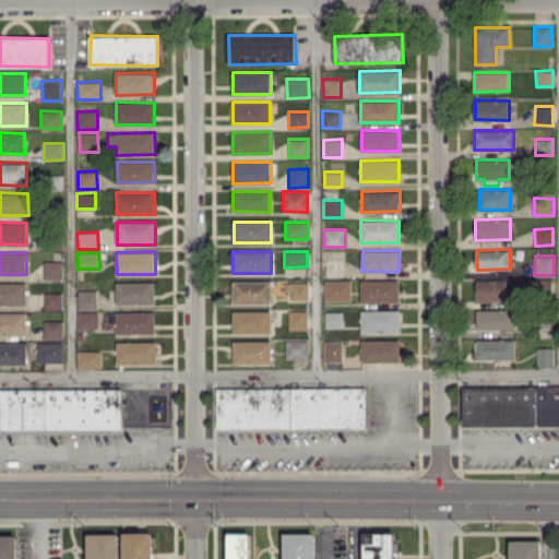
[(345,259),(326,259),(326,276),(345,276),(345,259)]
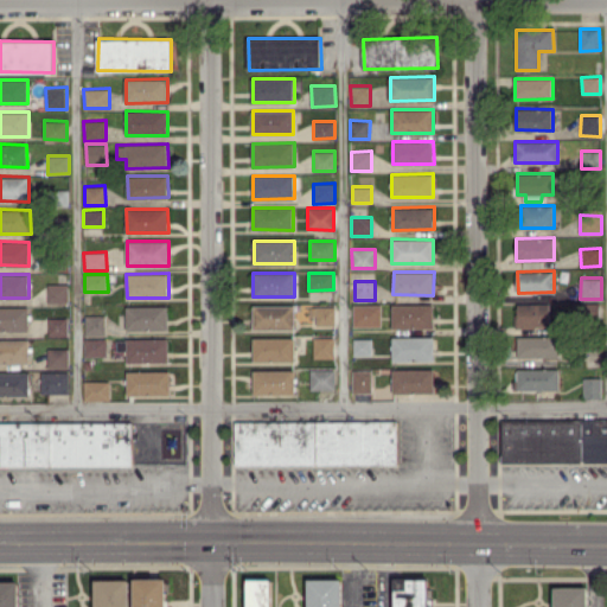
[(48,283),(49,302),(69,302),(69,283),(48,283)]
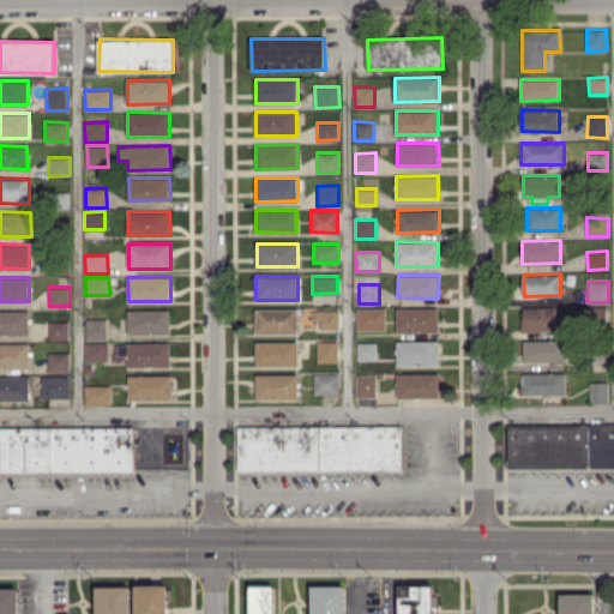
[(385,307),(357,308),(357,330),(386,330),(385,307)]
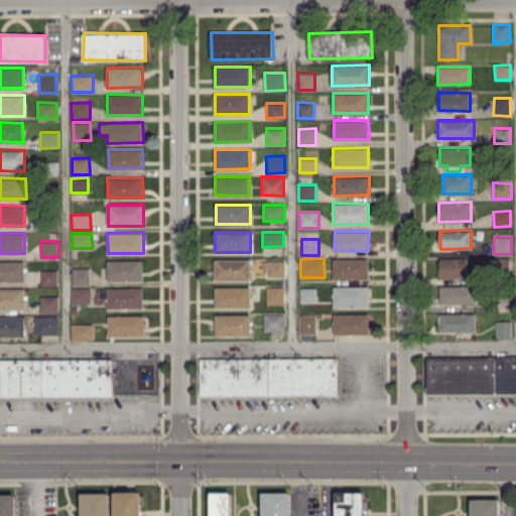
[(368,258),(334,258),(334,279),(369,278),(368,258)]
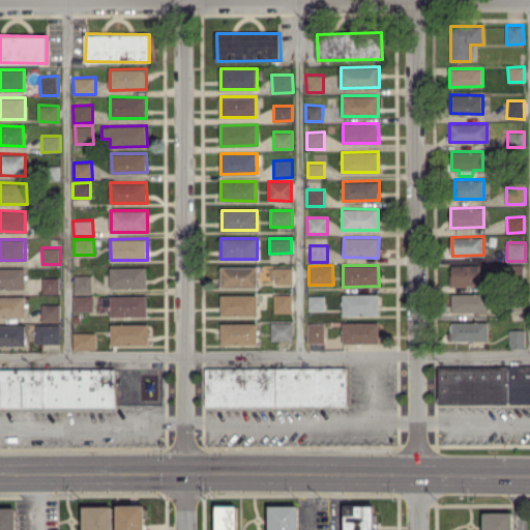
[(450,265),(450,286),(480,285),(480,265),(450,265)]
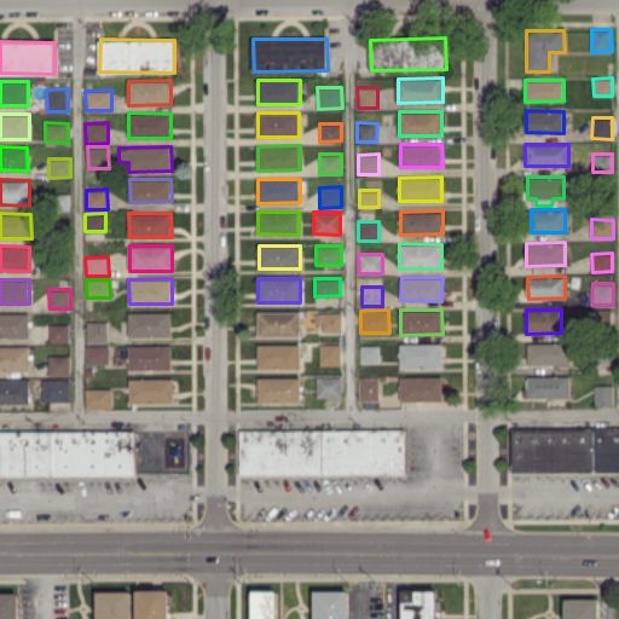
[(172,312),(129,311),(128,336),(172,336),(172,312)]
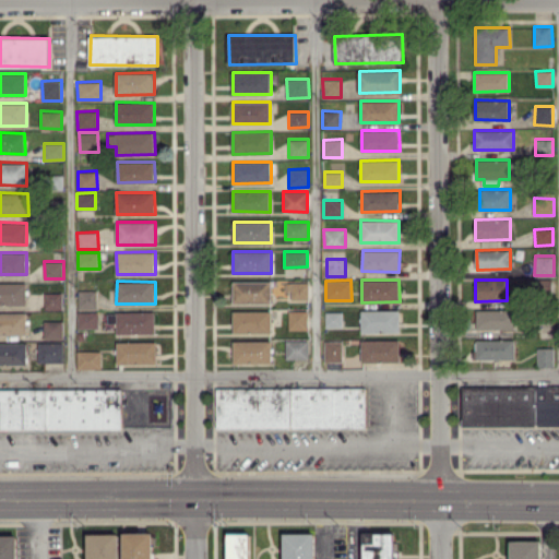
[(271,281),(234,281),(233,302),(271,304),(271,281)]
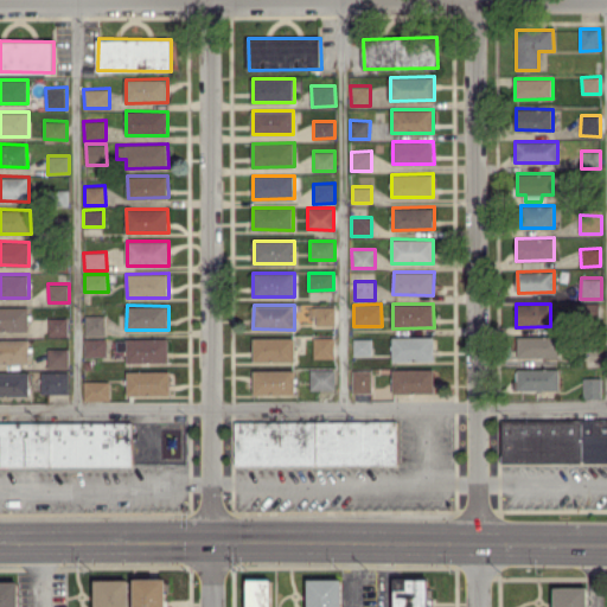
[(0,330),(29,330),(29,306),(0,306),(0,330)]
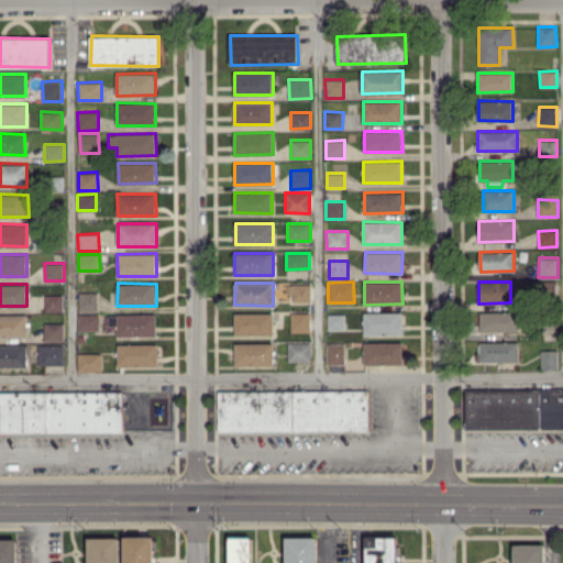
[(311,301),(311,284),(287,284),(288,293),(294,293),(294,301),(311,301)]
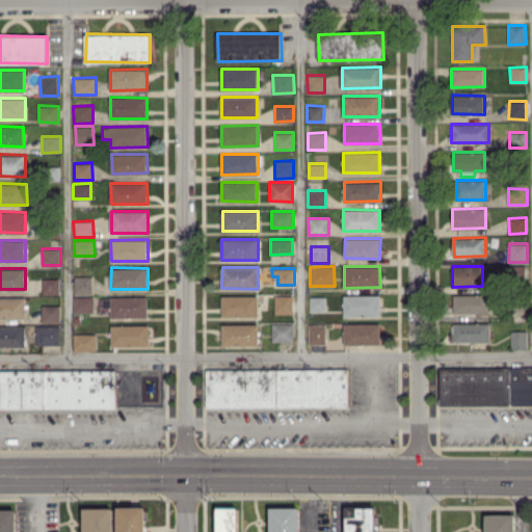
[(91,294),(91,276),(75,275),(75,293),(91,294)]
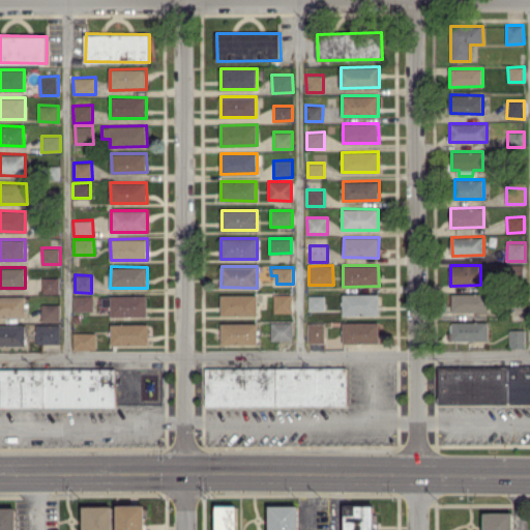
[(59,293),(59,277),(42,277),(42,293),(59,293)]
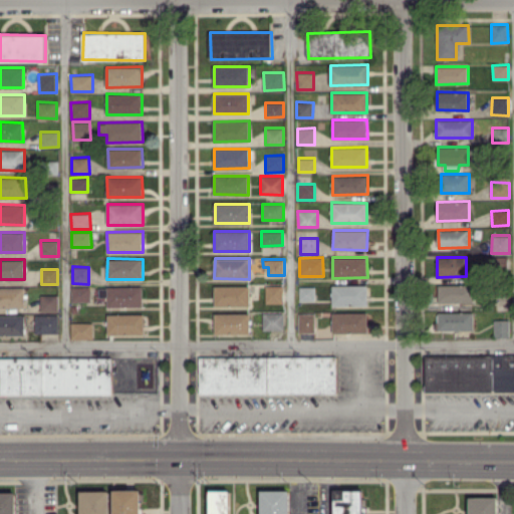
[(367,284),(332,285),(332,305),(367,304),(367,284)]
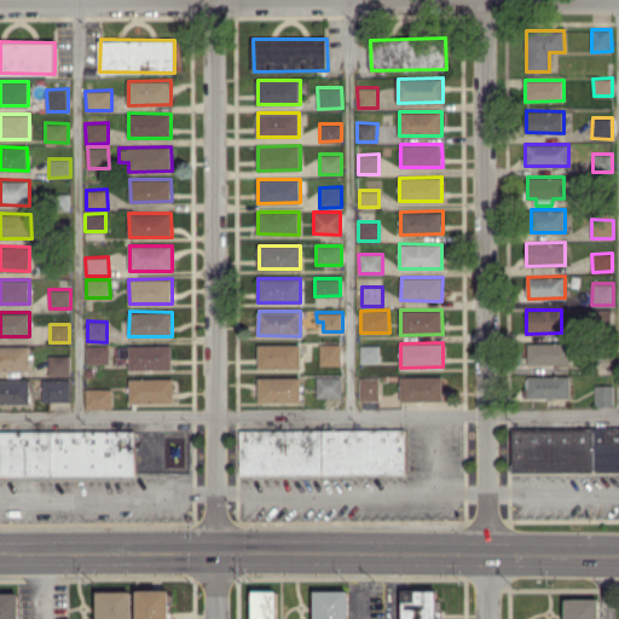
[(528,343),(528,364),(570,363),(570,342),(528,343)]
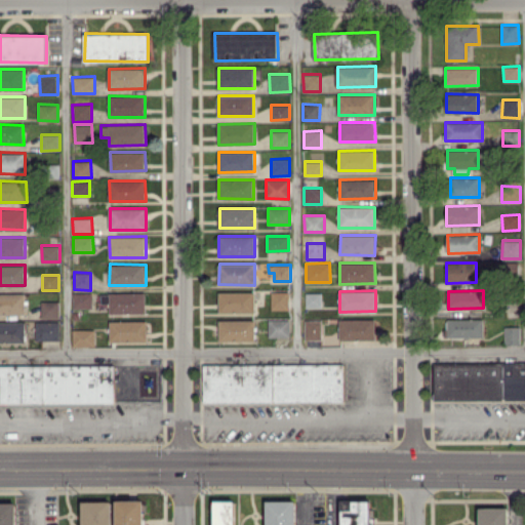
[(254,291),(218,292),(219,313),(254,312),(254,291)]
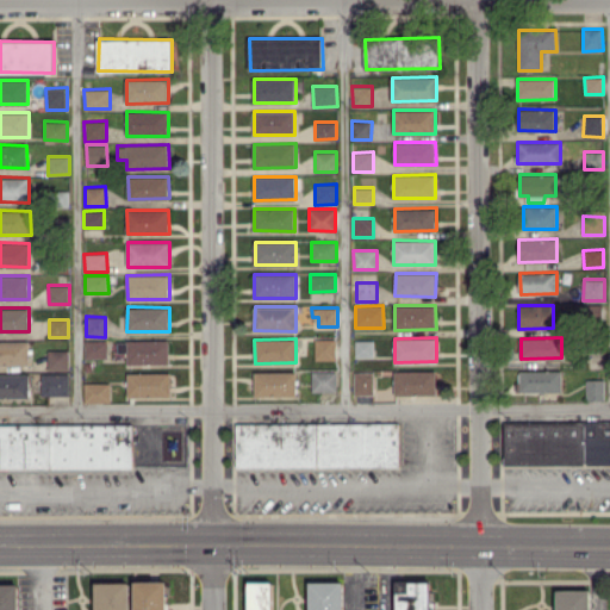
[(336,359),(336,338),(315,338),(315,359),(336,359)]
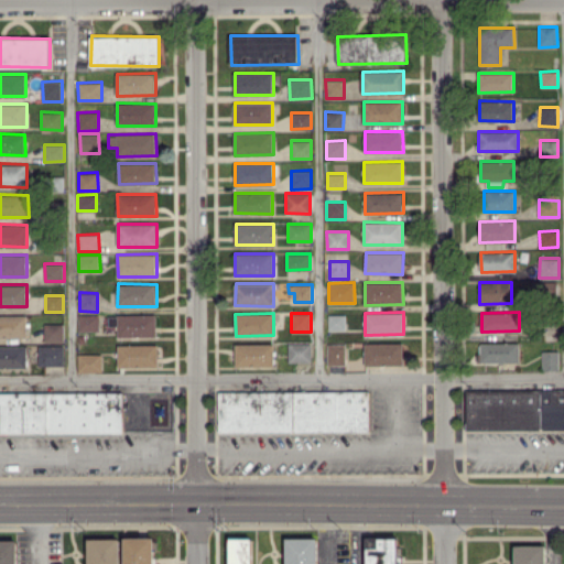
[(0,336),(28,337),(28,315),(0,314),(0,336)]
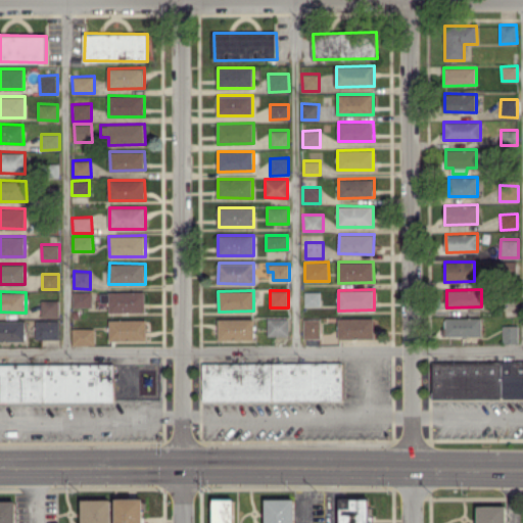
[(92,291),(73,291),(73,306),(92,306),(92,291)]
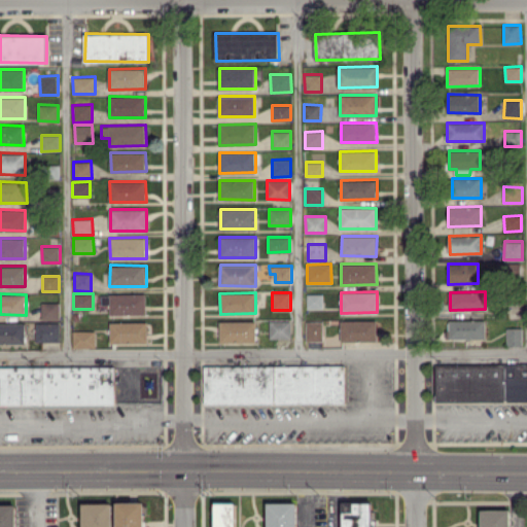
[(146,293),(102,293),(102,304),(110,304),(110,314),(146,314),(146,293)]
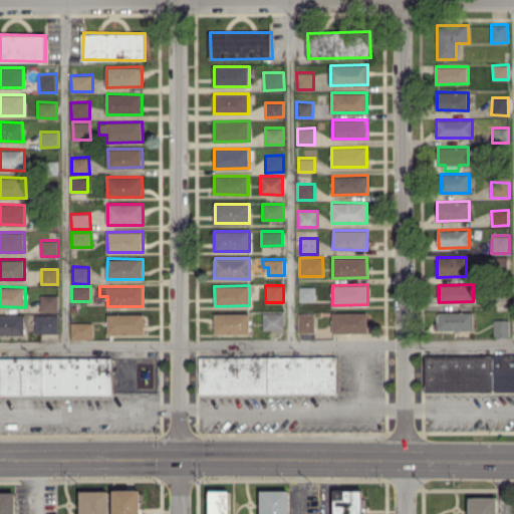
[(314,286),(299,286),(299,300),(314,301),(314,286)]
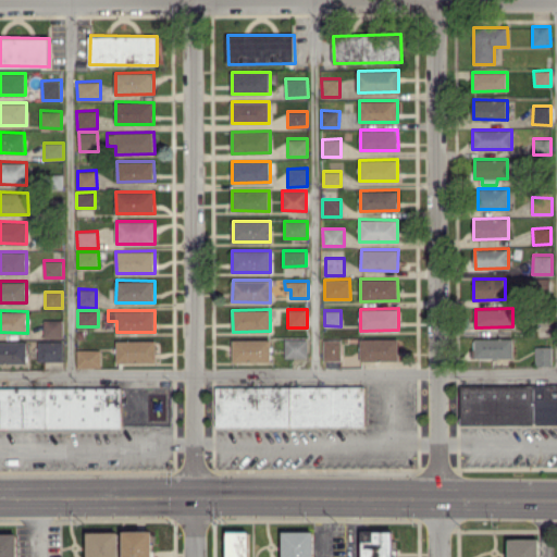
[(45,337),(63,337),(63,320),(45,320),(45,337)]
